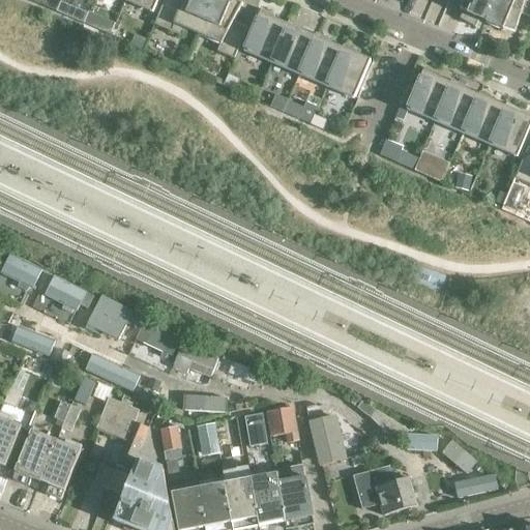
[(127,0),(154,11),(158,0),(127,0)]
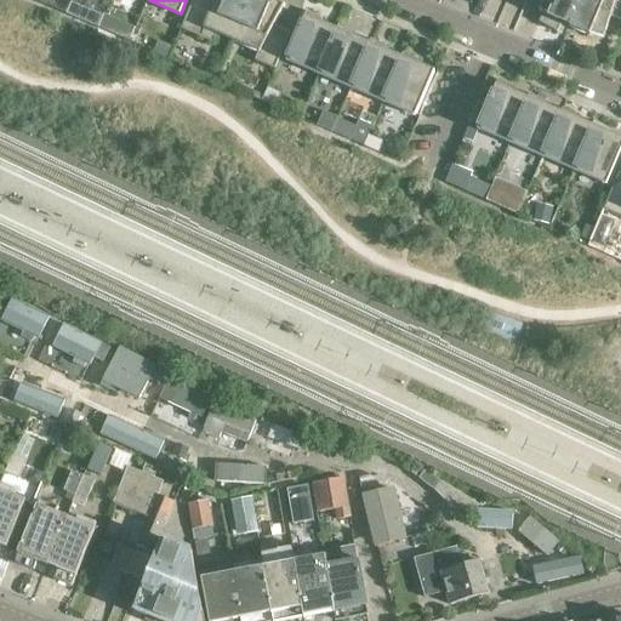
[(232,41),(249,0),(210,0),(208,6),(194,0),(193,0),(181,29),(201,38),(205,29),(232,41)]
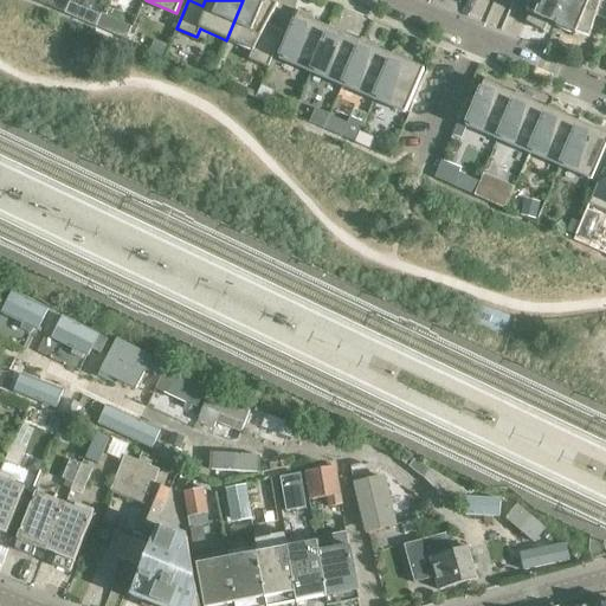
[(243,0),(226,40),(252,51),(249,58),(268,66),(281,38),(266,32),(269,25),(268,25),(278,5),(269,0),(243,0)]
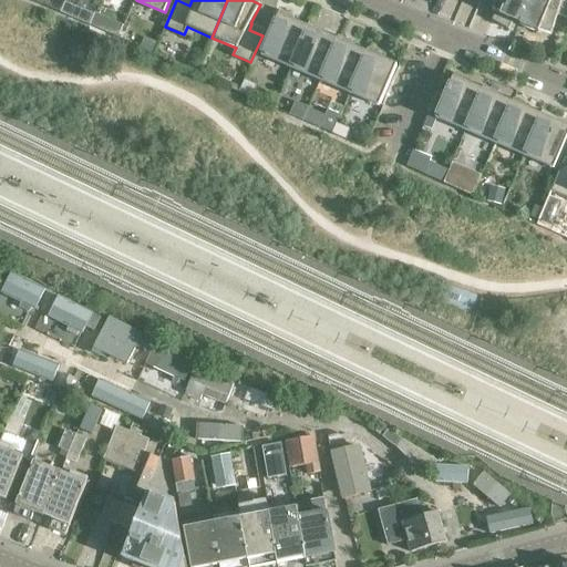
[(514,19),(521,21),(528,0),(496,0),(492,9),(496,11),(492,20),(508,29),(514,19)]
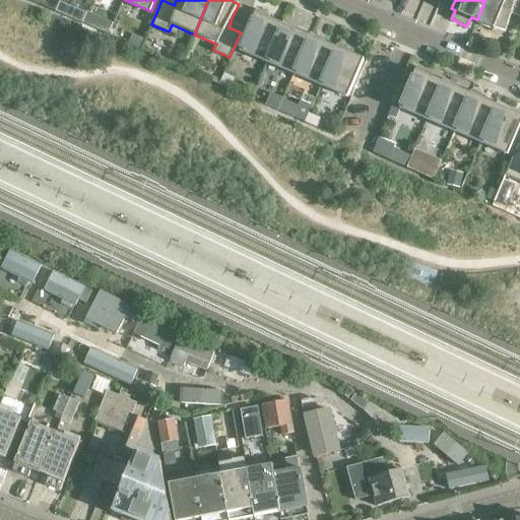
[(519,0),(484,0),(477,19),(476,22),(494,29),(495,28),(505,31),(511,13),(513,14),(515,8),(519,9),(519,0)]
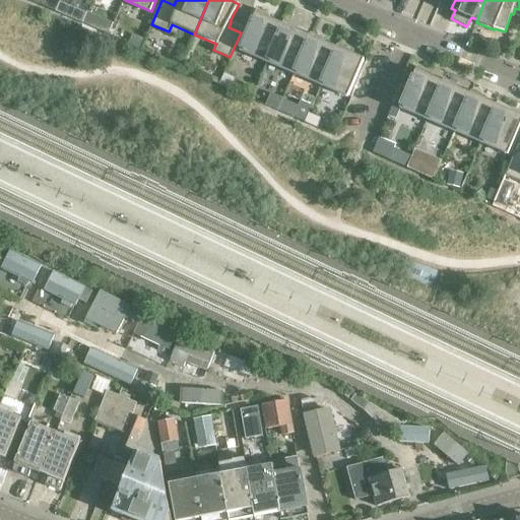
[(59,2),(55,12),(81,23),(85,13),(59,2)]
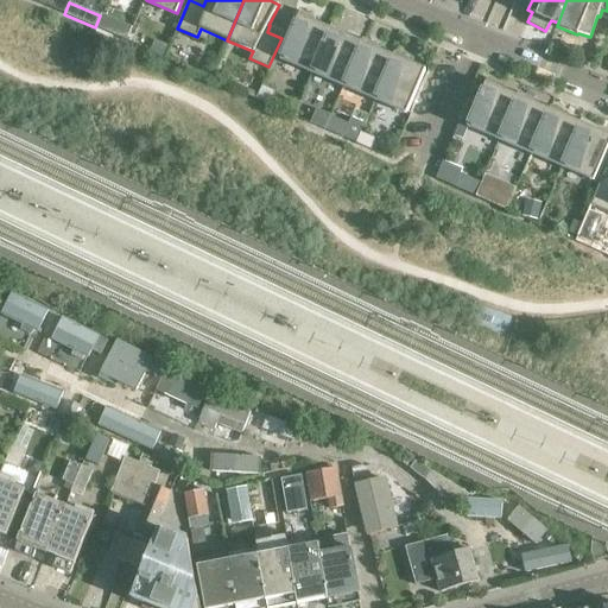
[(280,57),(311,70),(329,29),(314,21),(315,19),(299,11),(298,16),(280,57)]
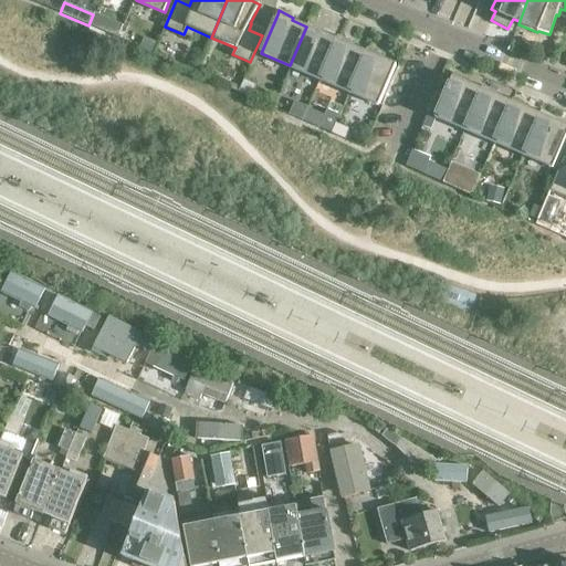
[(308,22),(306,27),(290,65),(320,79),(336,39),(322,33),(323,30),(308,22)]
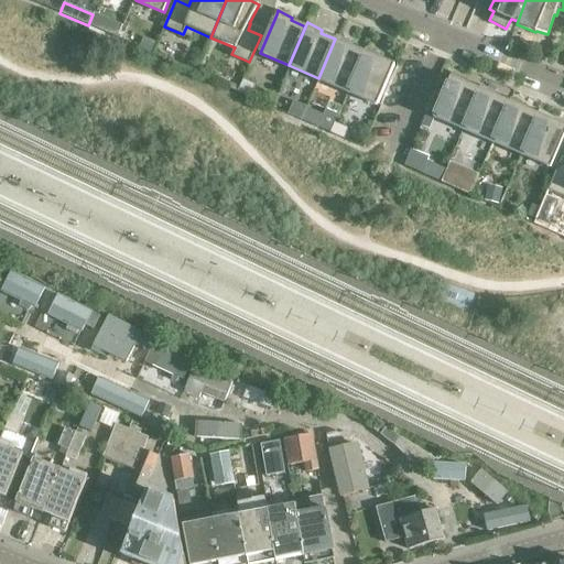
[(336,35),(335,39),(318,78),(347,90),(364,52),(349,45),(350,42),(336,35)]
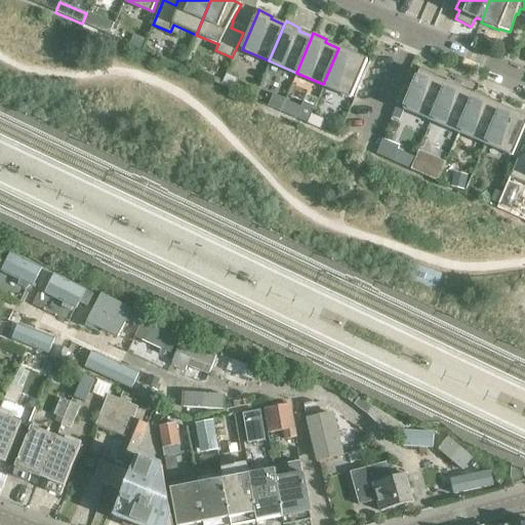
[(338,48),(323,84),(352,96),(367,59),(353,53),(354,51),(340,44),(338,48)]
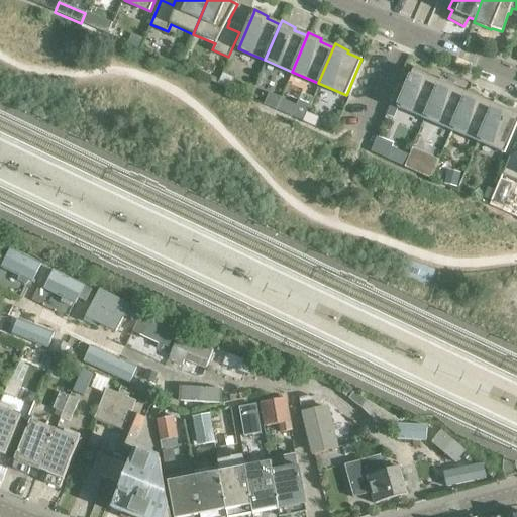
[(397,105),(424,117),(439,81),(426,76),(427,73),(414,67),(412,71),(413,71),(397,105)]
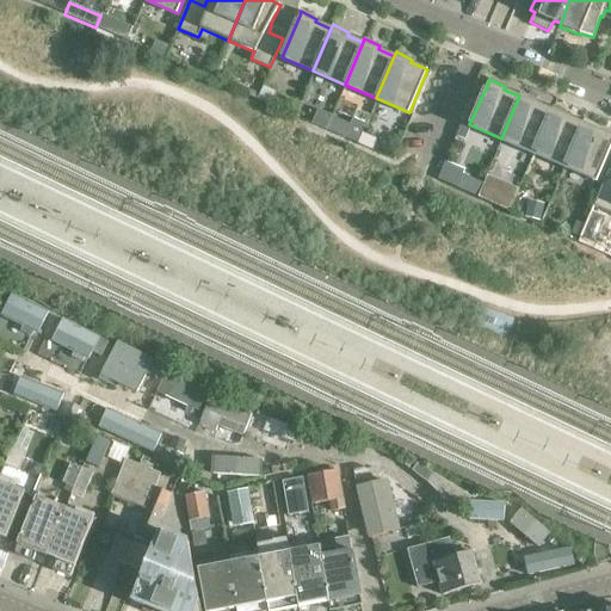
[(270,104),(275,92),(263,86),(257,98),(270,104)]
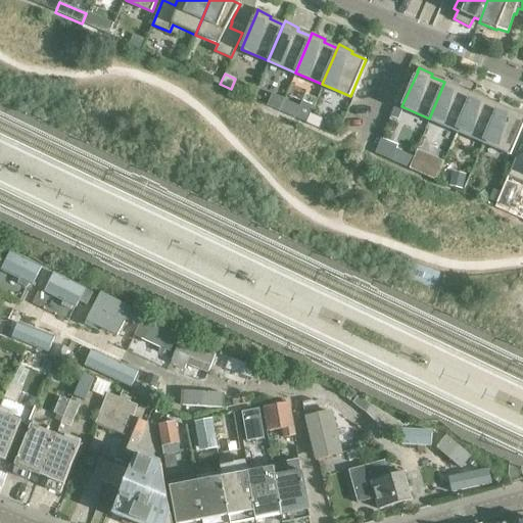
[(445,79),(444,82),(429,119),(456,130),(471,94),(458,88),(459,86),(445,79)]
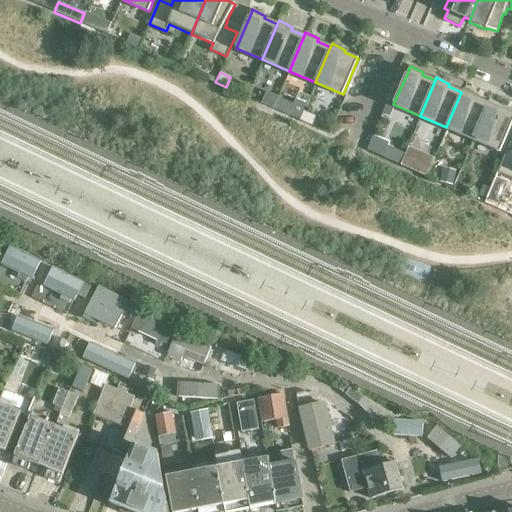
[(473,138),(488,103),(475,98),(476,95),(463,88),(461,92),(446,127),(473,138)]
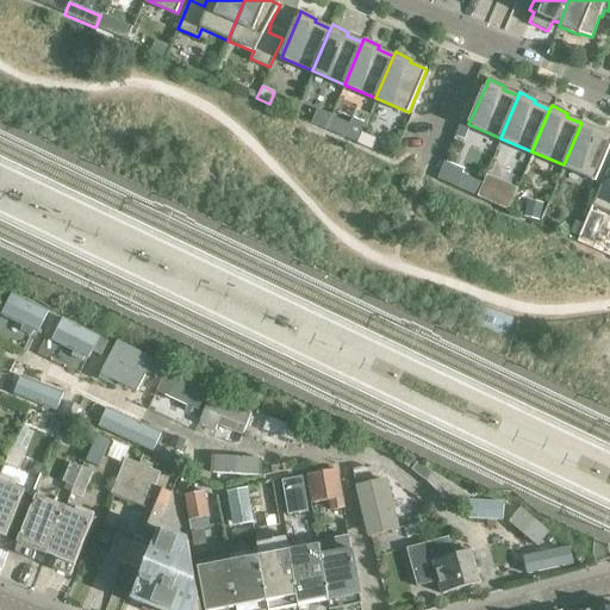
[(315,124),(325,129),(330,117),(321,112),(315,124)]
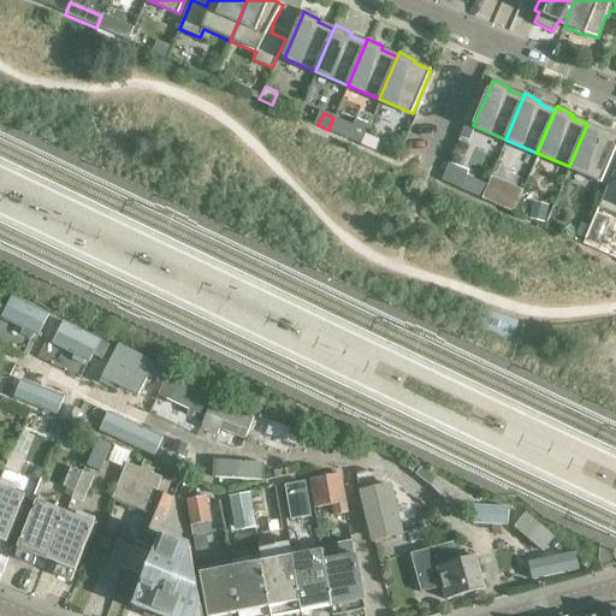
[(353,125),(333,118),(329,130),(347,138),(360,144),(365,135),(369,125),(356,119),(353,125)]
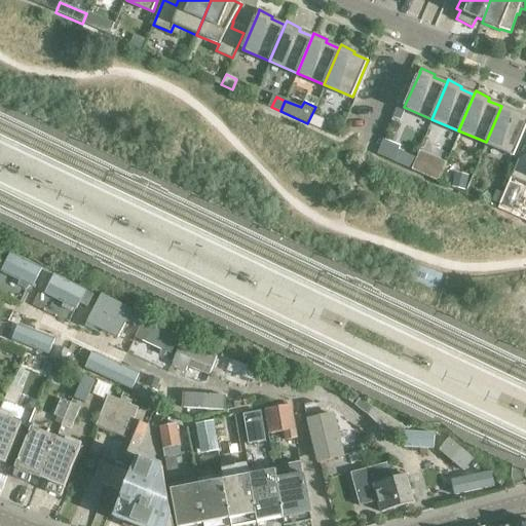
[(502,102),(501,106),(486,142),(514,154),(525,125),(525,116),(515,112),(516,109),(502,102)]
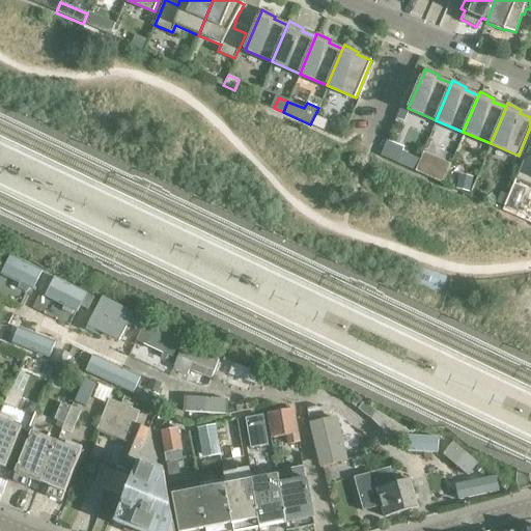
[(326,121),(314,116),(310,124),(323,131),(326,121)]
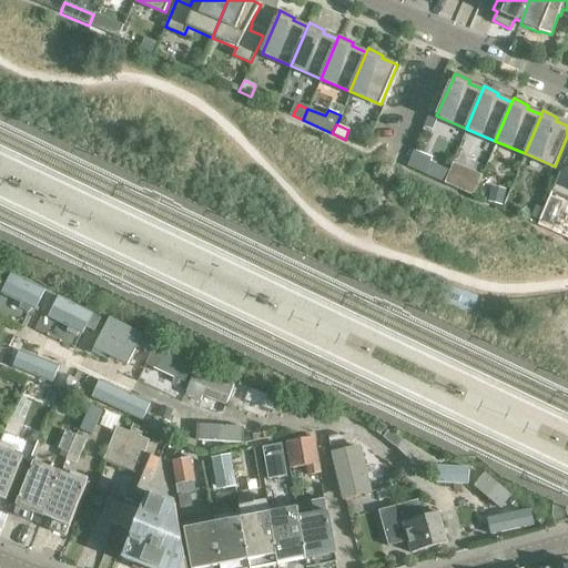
[(427,155),(415,150),(407,166),(421,171),(427,155)]
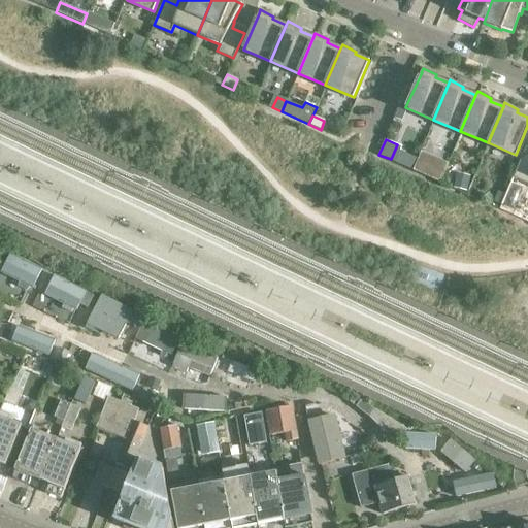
[(449,163),(422,152),(414,171),(440,183),(449,163)]
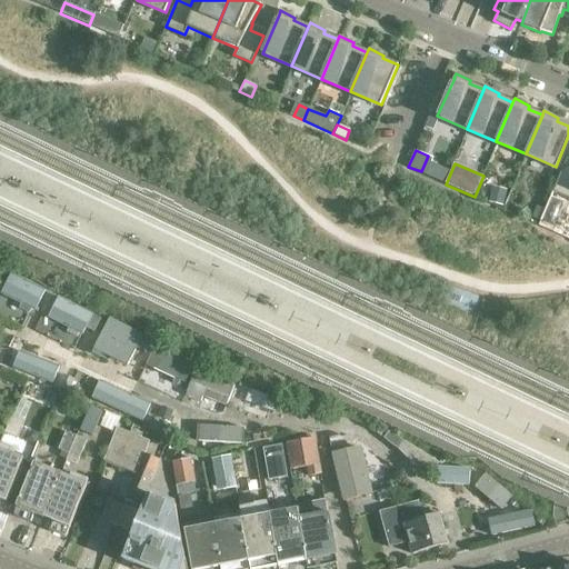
[(568,167),(563,165),(552,191),(568,198),(568,167)]
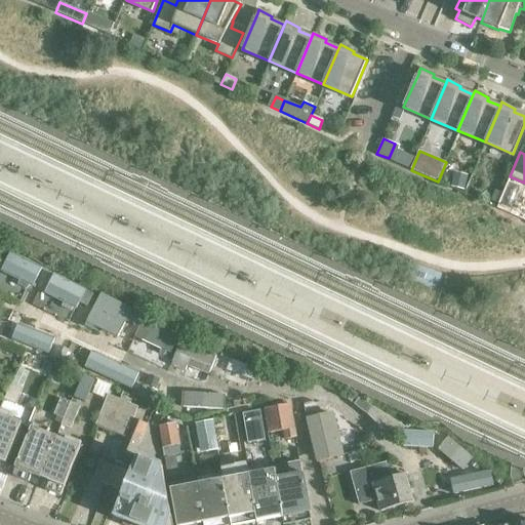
[(460,176),(451,178),(452,188),(462,187),(460,176)]
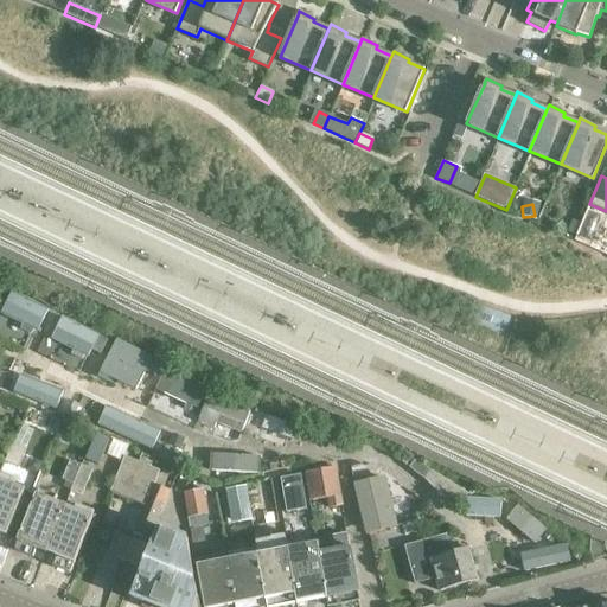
[(0,324),(19,330),(21,323),(39,328),(49,302),(10,291),(0,319),(0,324)]
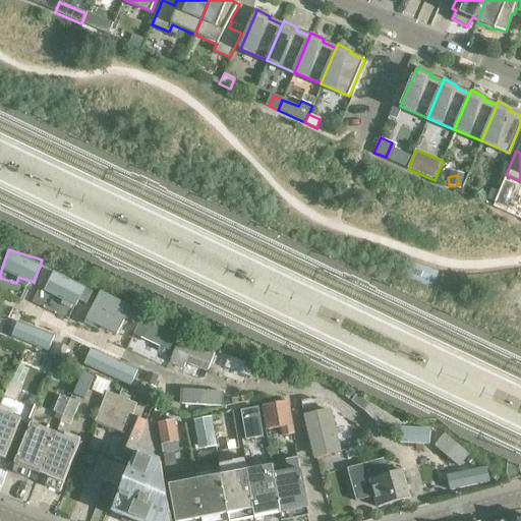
[(44,288),(74,305),(84,285),(54,269),(44,288)]
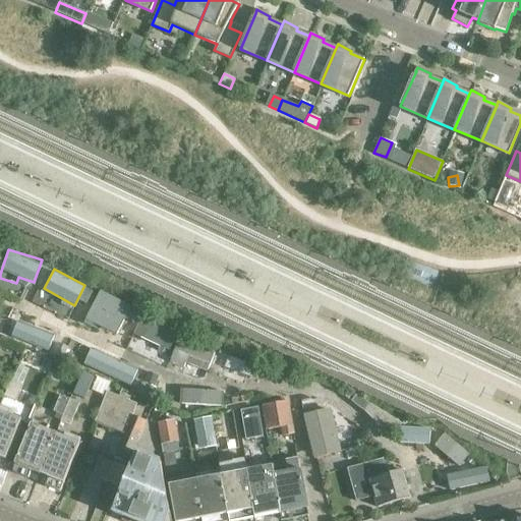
[(177,333),(141,315),(133,335),(160,347),(159,351),(166,354),(177,333)]
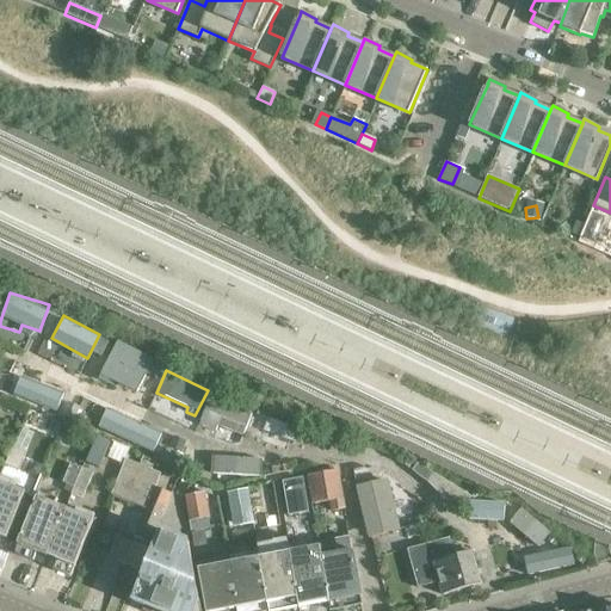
[(19,376),(13,395),(59,408),(65,389),(19,376)]
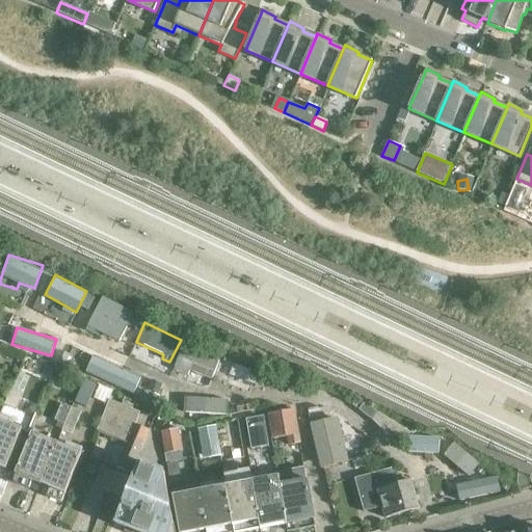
[(189,372),(211,380),(219,361),(182,346),(173,370),(187,376),(189,372)]
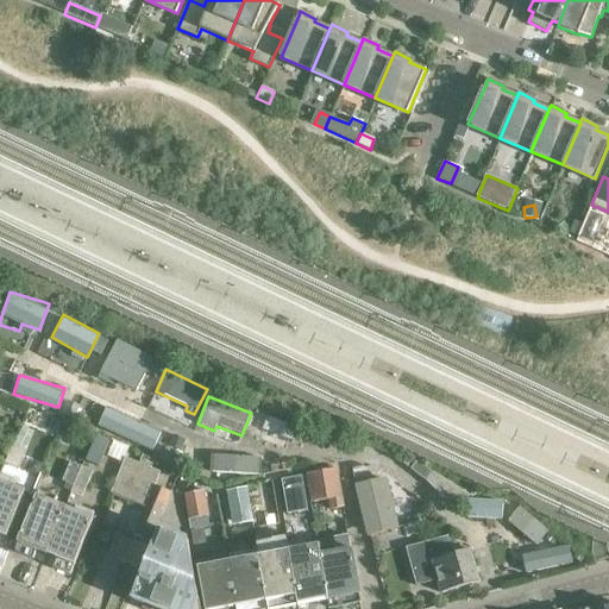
[(98,426),(155,449),(162,427),(105,406),(98,426)]
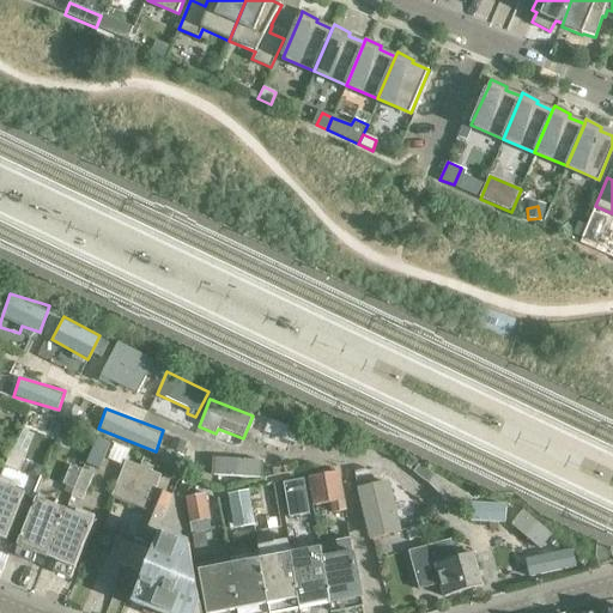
[(96,437),(87,462),(101,466),(108,441),(96,437)]
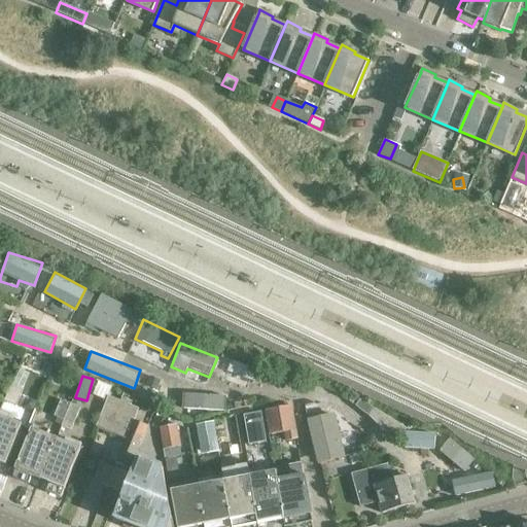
[(11,385),(3,401),(15,407),(23,390),(11,385)]
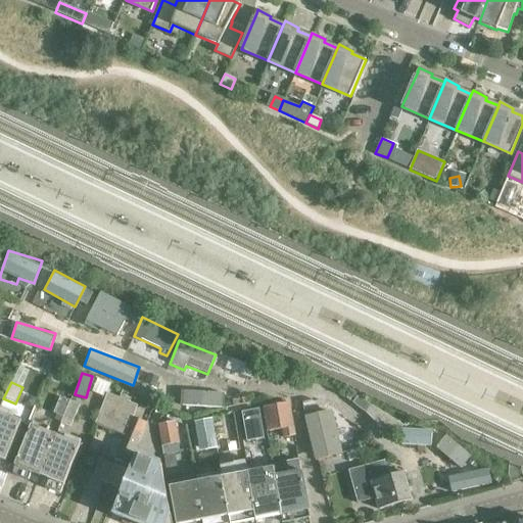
[(143,384),(138,393),(150,399),(155,390),(143,384)]
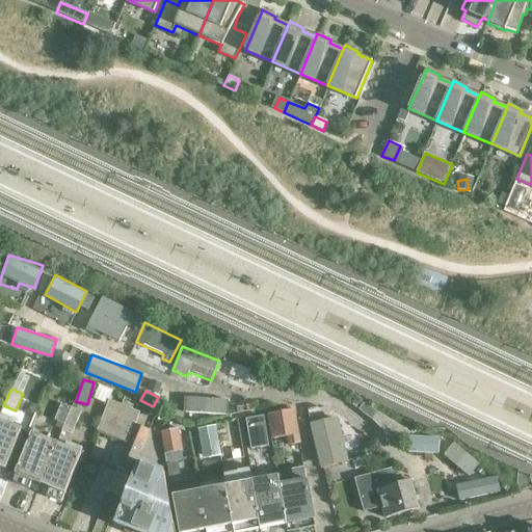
[(185,396),(185,410),(227,413),(228,398),(185,396)]
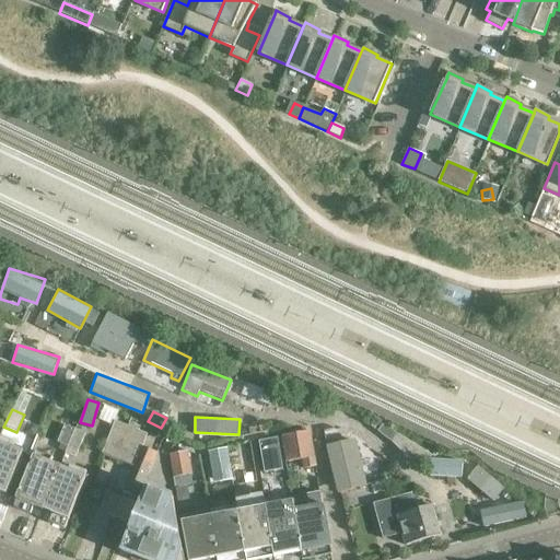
[(156,453),(142,447),(148,435),(115,422),(102,454),(132,467),(121,492),(138,499),(141,489),(156,453)]
